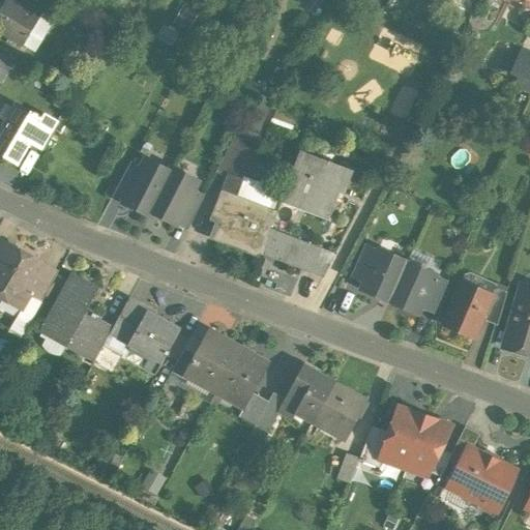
[(22,6),(10,0),(6,0),(0,11),(0,30),(24,45),(42,12),(25,2),(22,6)]
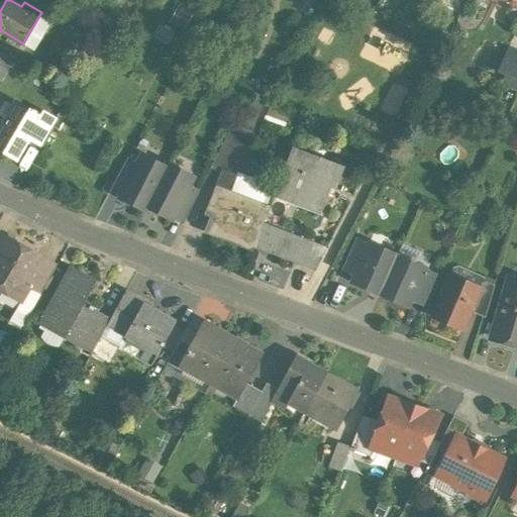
[(516,0),(495,0),(516,10),(516,0)]
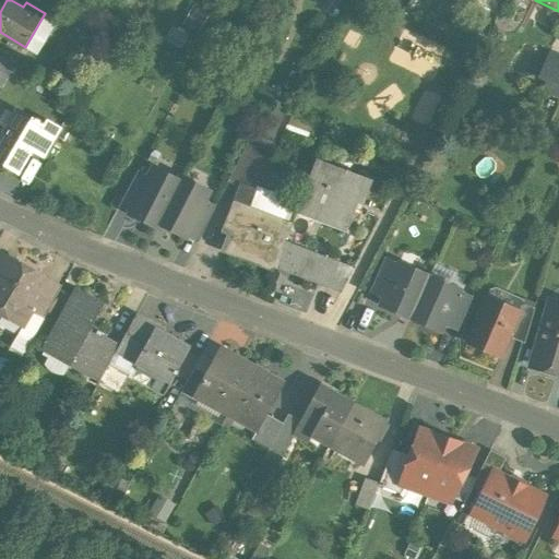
[(558,84),(558,56),(554,54),(543,79),(558,84)]
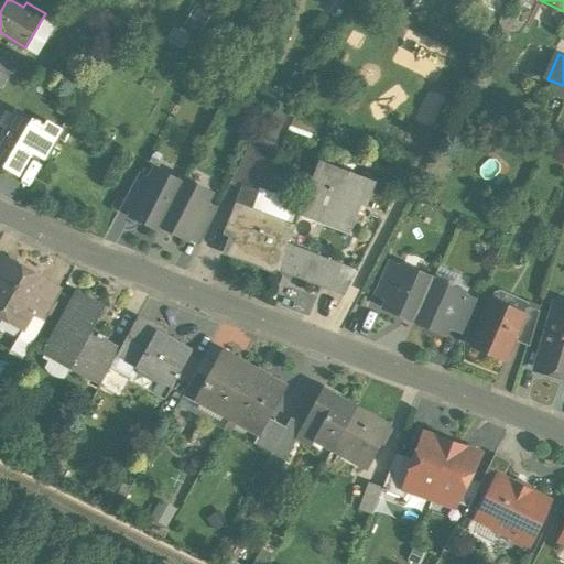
[(0,57),(0,73),(9,79),(17,68),(0,57)]
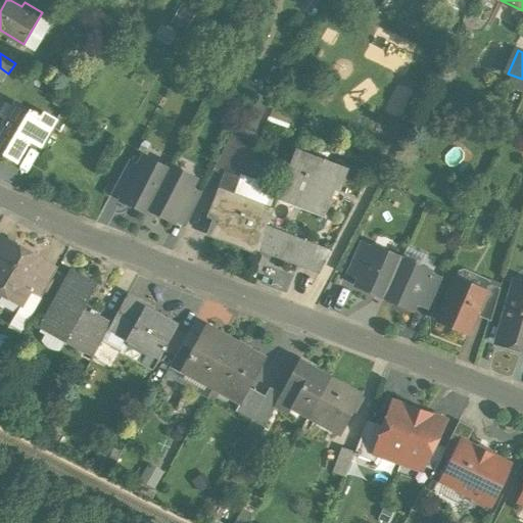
[(30,59),(17,79),(26,84),(38,63),(30,59)]
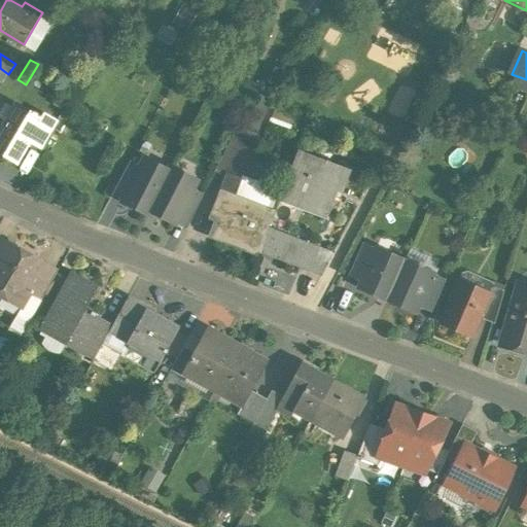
[(0,81),(3,84),(8,74),(0,68),(0,81)]
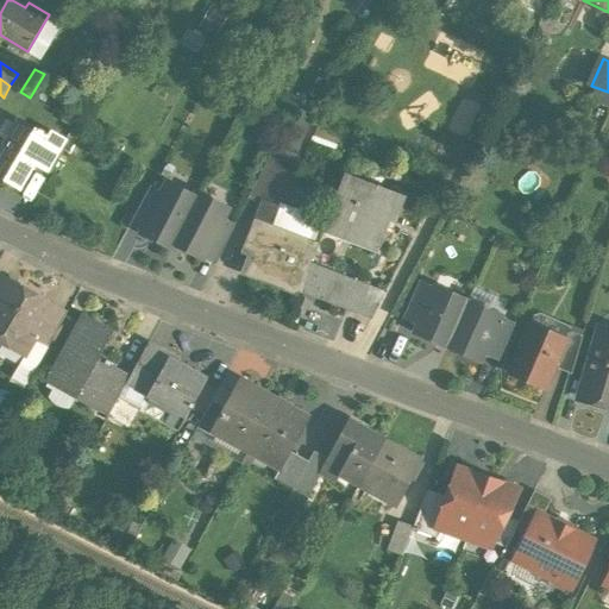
[(289,115),(274,148),(296,156),(308,123),(289,115)]
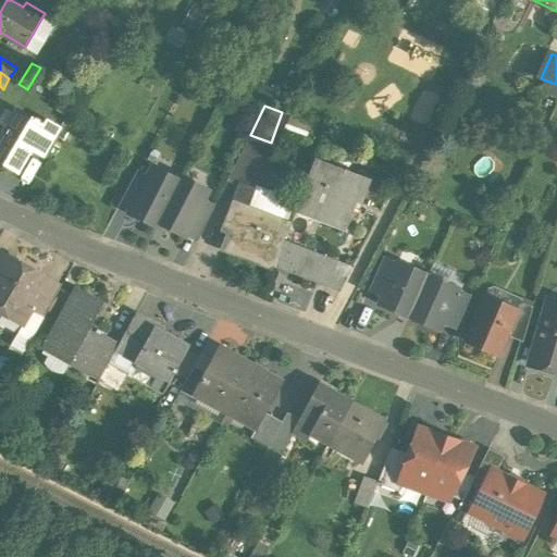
[(17,111),(0,139),(0,161),(16,172),(31,148),(44,127),(42,126),(17,111)]
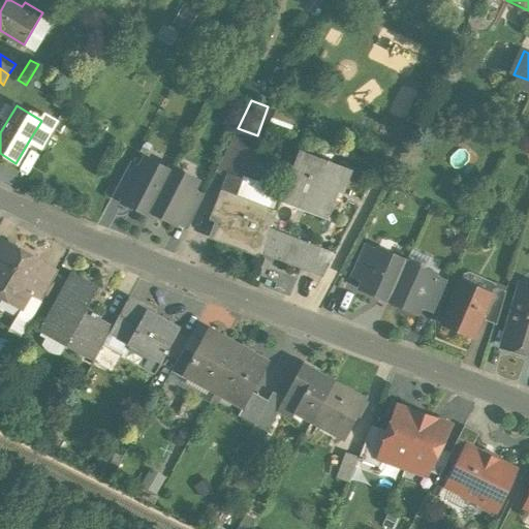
[(41,121),(29,141),(43,149),(58,124),(42,116),(40,120),(41,121)]
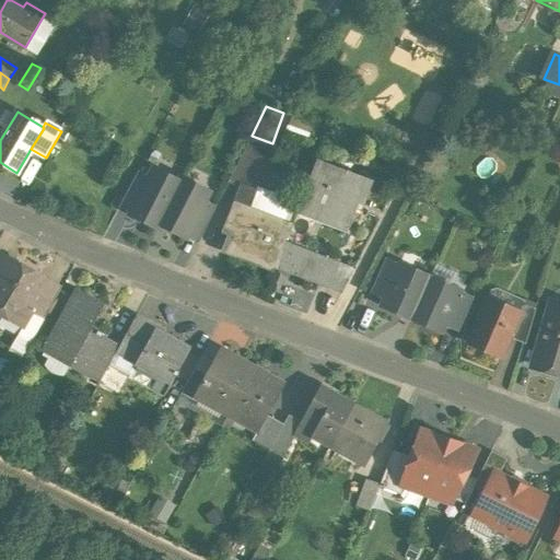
[(272,143),(252,136),(229,182),(241,187),(254,191),(272,143)]
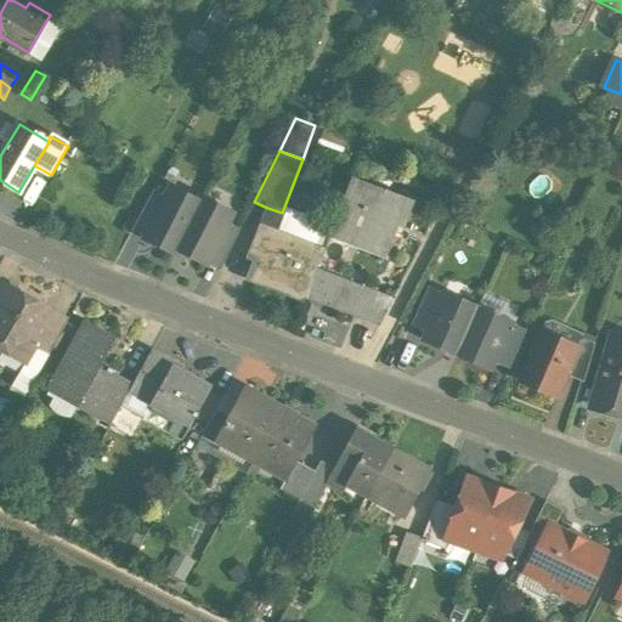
[(416,201),(352,177),(335,225),(368,237),(365,244),(389,253),(399,226),(405,228),(416,201)]
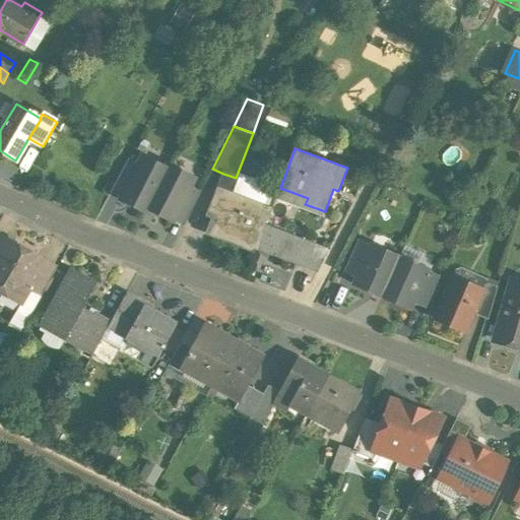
[(138,167),(123,197),(122,197),(122,199),(146,212),(148,208),(147,208),(168,170),(167,170),(143,157),(138,167)]
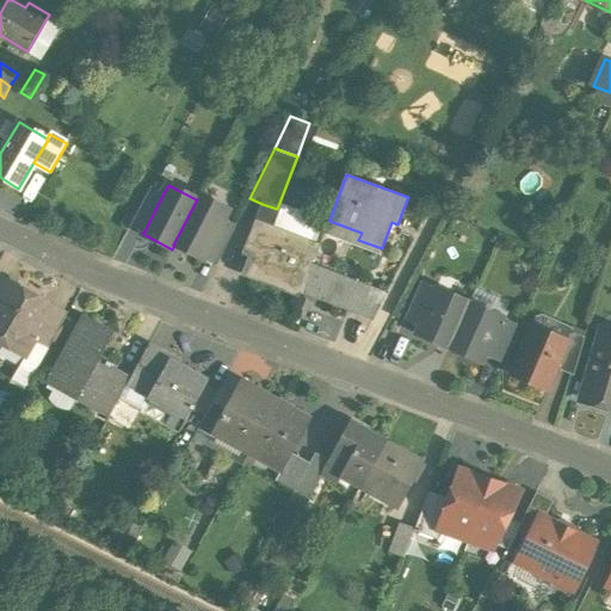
[(149,190),(130,224),(143,232),(144,232),(162,196),(149,190)]
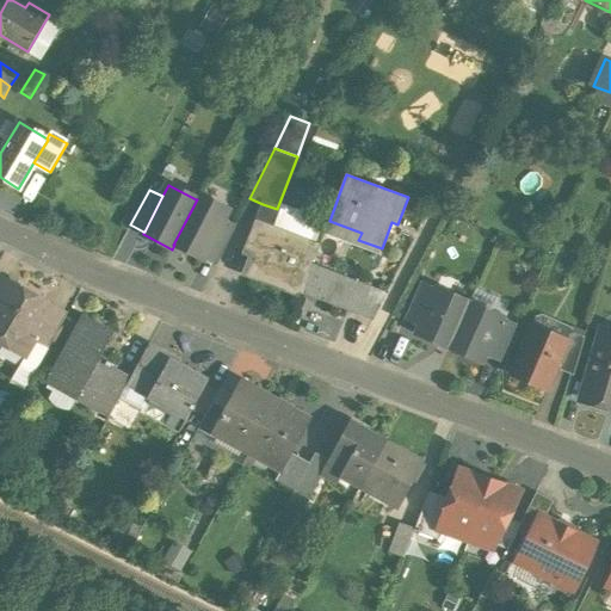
[(197,199),(173,245),(174,245),(202,259),(203,257),(221,221),(222,221),(227,210),(197,195),(196,199),(197,199)]
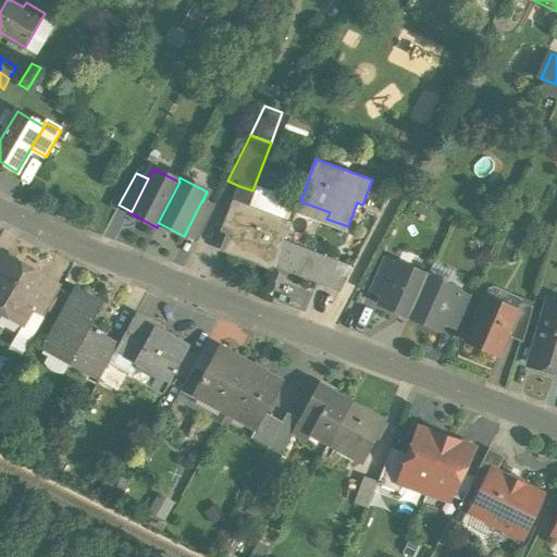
[(286,223),(246,208),(252,190),(239,186),(223,232),(229,234),(222,250),(274,270),(275,267),(285,242),(291,225),(286,223)]
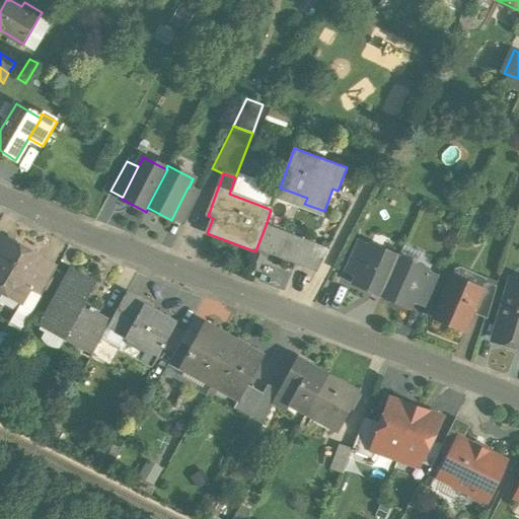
[(275,186),(267,208),(271,210),(280,188),(275,186)]
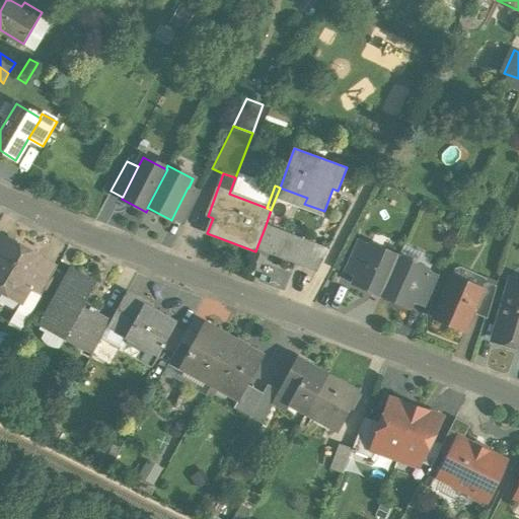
[(188,188),(172,218),(184,224),(199,194),(189,188),(188,188)]
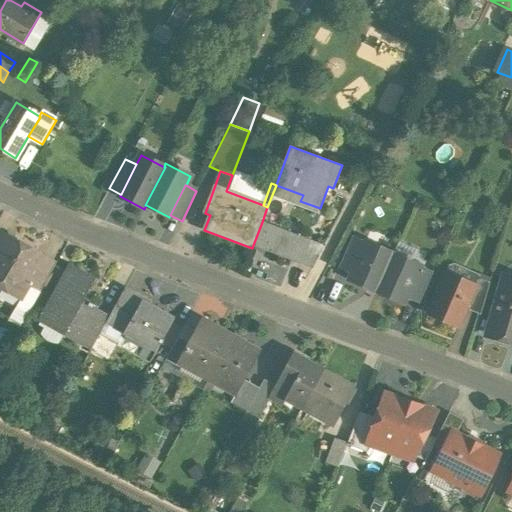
[(325,246),(262,222),(253,245),(313,268),(325,246)]
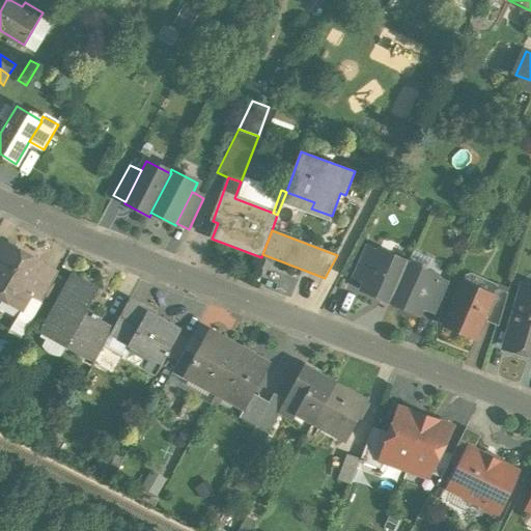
[(25,255),(4,244),(3,246),(0,250),(0,297),(1,298),(25,255)]
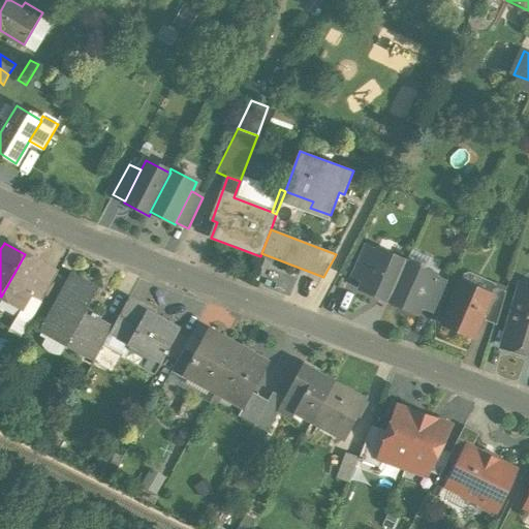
[(364,246),(350,276),(363,282),(376,252),(364,246)]
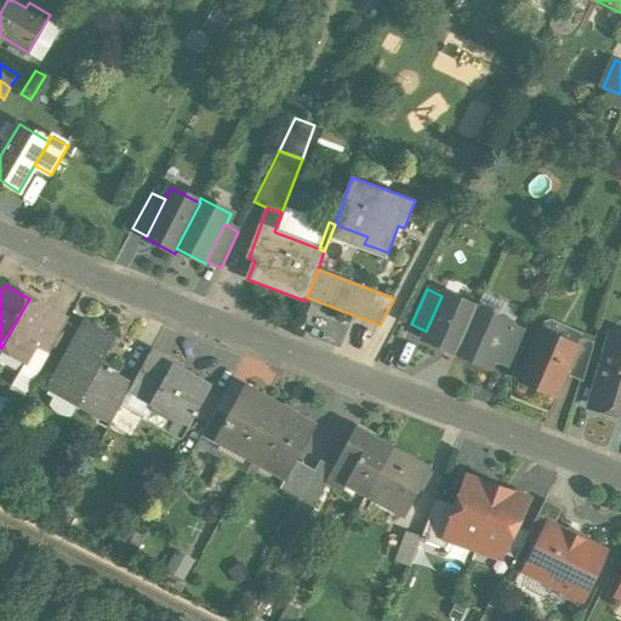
[(477,308),(443,294),(442,296),(426,331),(422,340),(456,354),(477,308)]
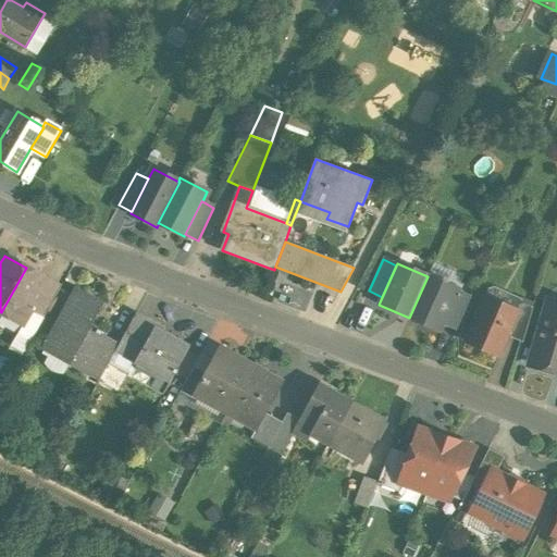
[(49,281),(26,268),(1,312),(24,325),(32,311),(48,284),(49,281)]
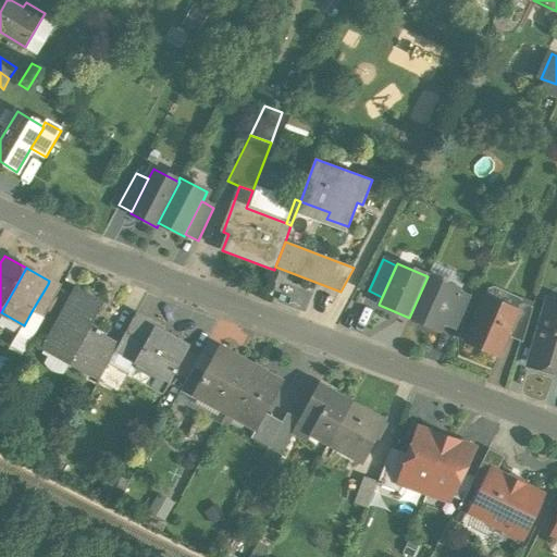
[(457,289),(428,276),(409,318),(438,331),(442,323),(456,292),(457,289)]
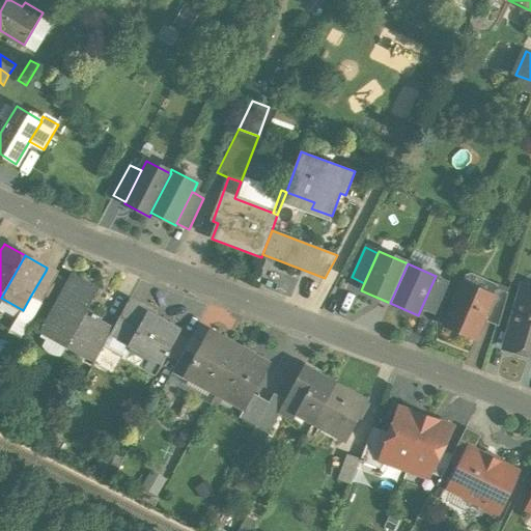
[(46,271),(30,297),(42,303),(57,276),(46,271)]
